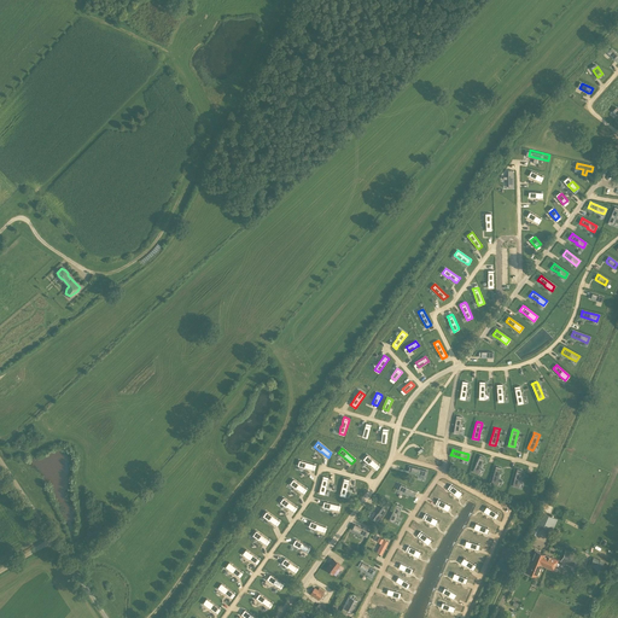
[(367,455),(363,460),(369,465),(377,471),(380,467),(367,455)]
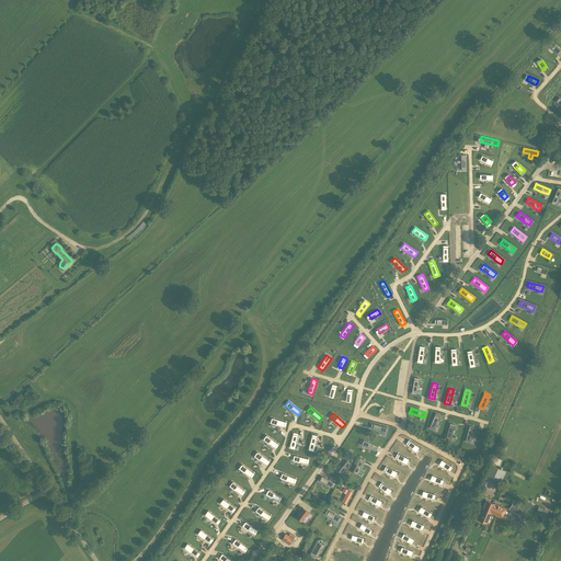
[(435,414),(428,427),(434,430),(437,423),(436,423),(439,416),(441,415),(435,413),(435,414)]
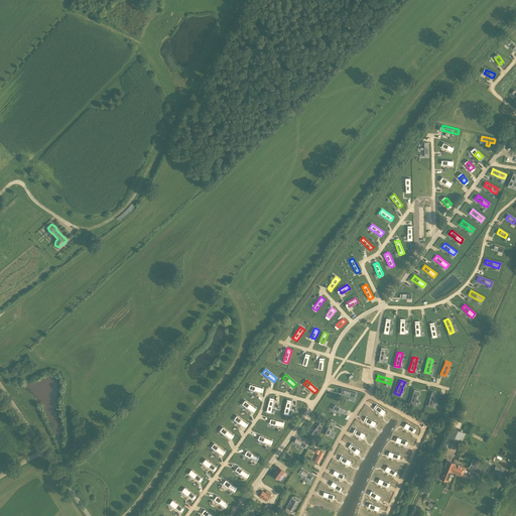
[(250,384),(249,389),(255,391),(256,390),(263,392),(264,388),(250,384)]
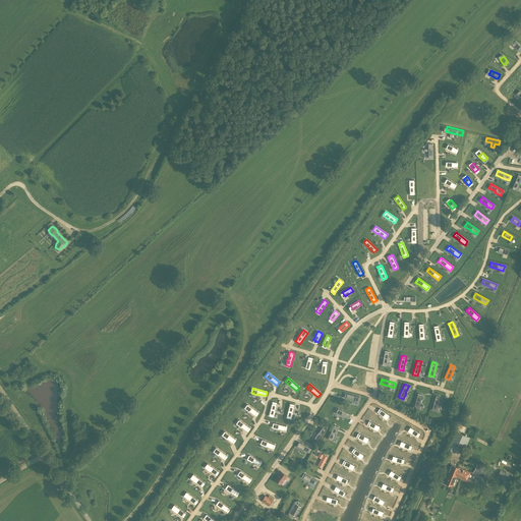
[(345,393),(344,397),(351,399),(357,401),(358,396),(345,393)]
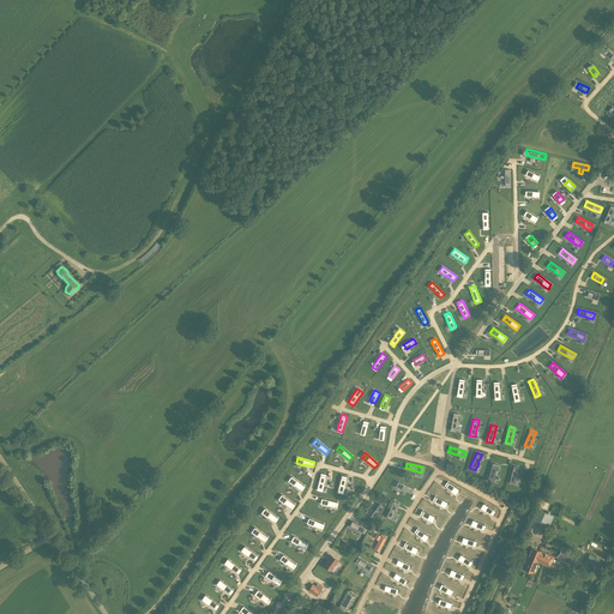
[(492,465),(488,480),(493,481),(495,474),(498,467),(498,464),(492,463),(492,465)]
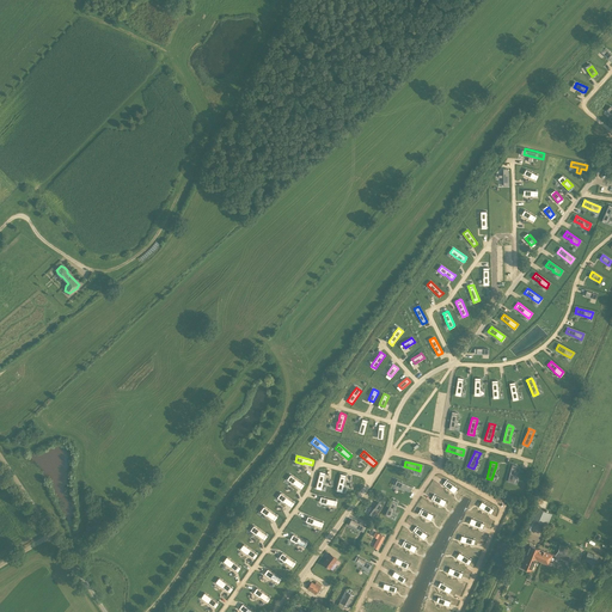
[(512,466),(507,481),(513,482),(515,475),(516,467),(518,466),(512,464),(512,466)]
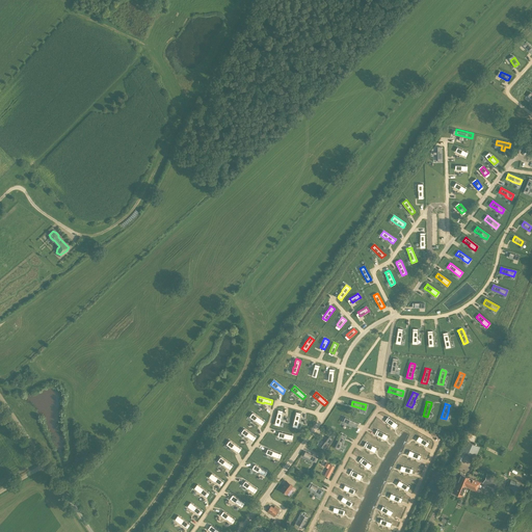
[(342,406),(337,414),(343,418),(348,410),(342,406)]
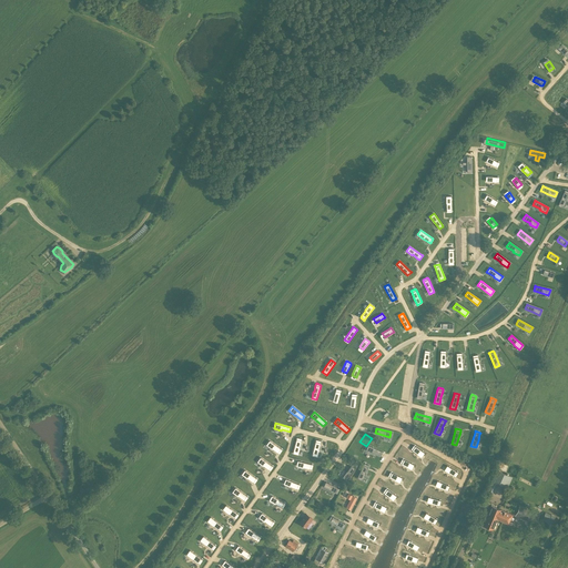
[(296,437),(292,453),(297,455),(300,447),(298,447),(301,438),(296,437)]
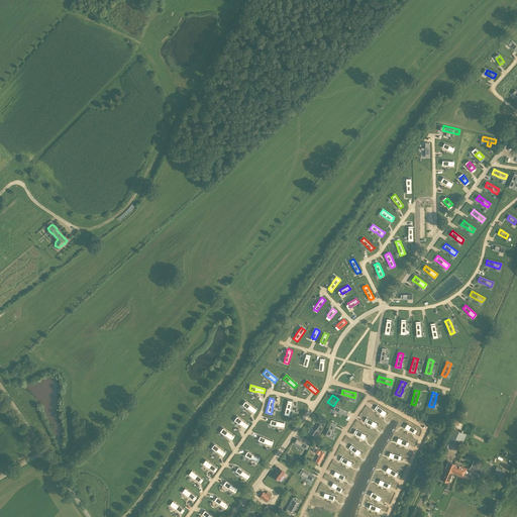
[(348,406),(353,408),(354,405),(357,406),(358,402),(351,399),(348,406)]
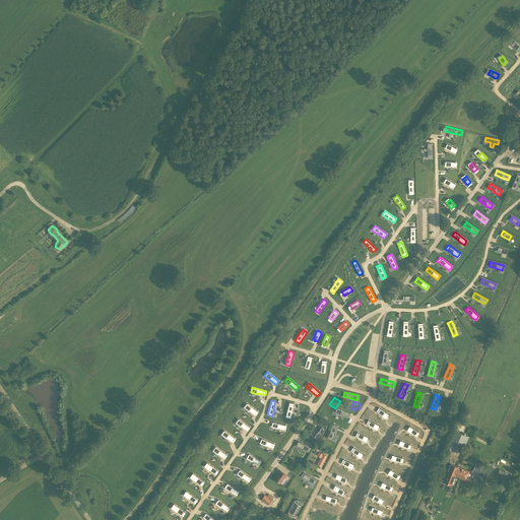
[(246,402),(243,406),(248,410),(248,409),(255,414),(257,410),(246,402)]
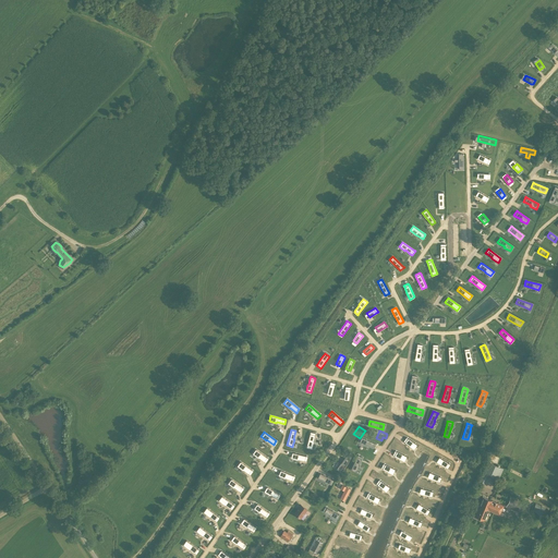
[(310,432),(306,447),(311,448),(313,441),(315,433),(310,432)]
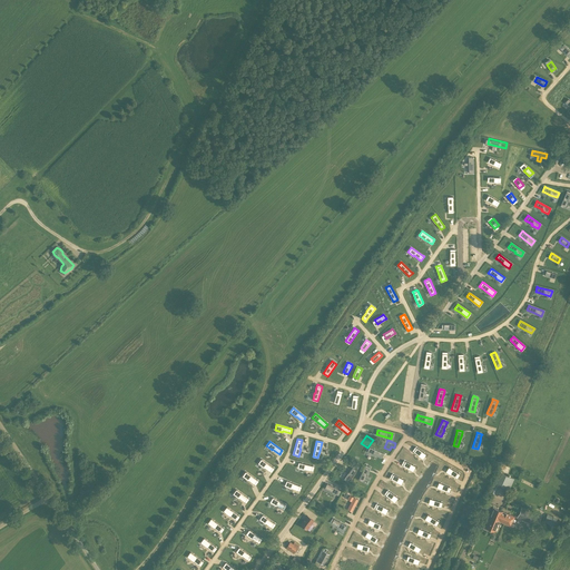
[(370,446),(367,452),(382,459),(384,453),(370,446)]
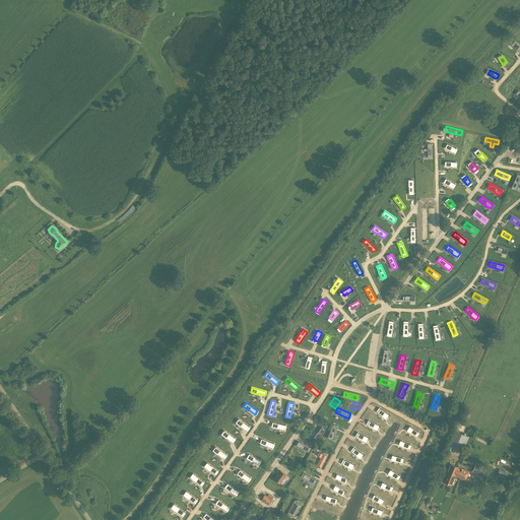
[(386,418),(389,414),(379,407),(376,411),(382,415),(381,415),(386,418)]
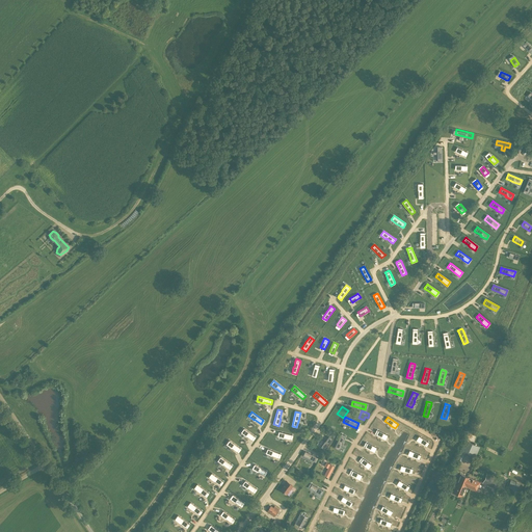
[(242,428),(240,432),(245,436),(245,435),(253,441),(255,436),(242,428)]
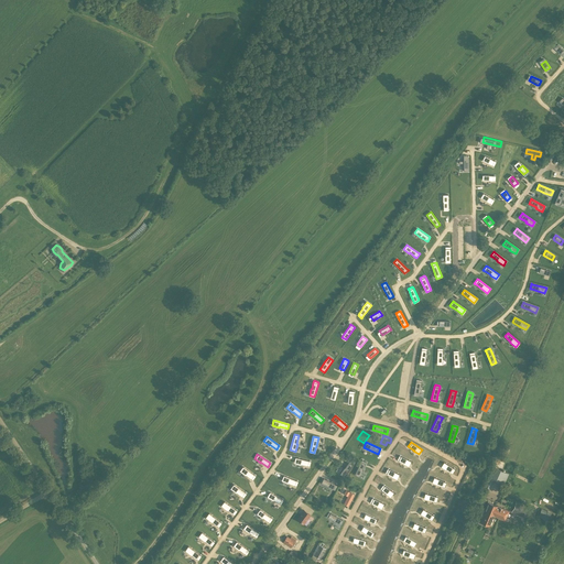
[(409,466),(411,461),(399,455),(397,459),(403,463),(403,464),(409,466)]
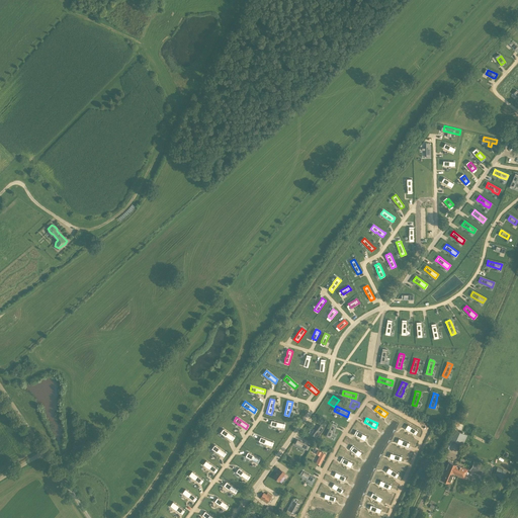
[(333,422),(327,434),(331,436),(334,431),(337,425),(333,422)]
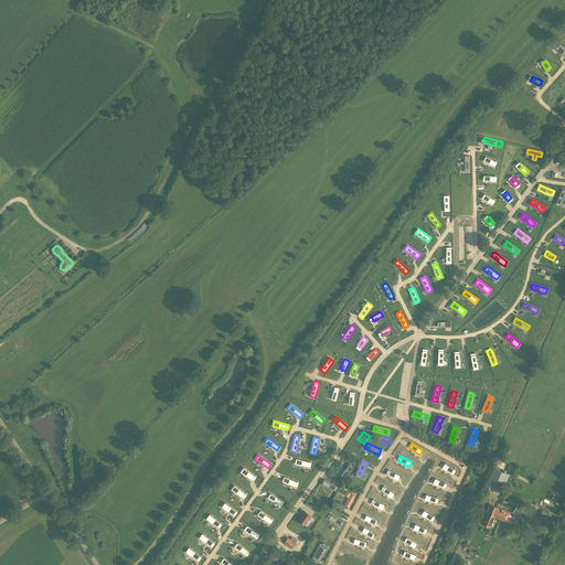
[(345,468),(341,473),(345,477),(354,465),(350,461),(345,468)]
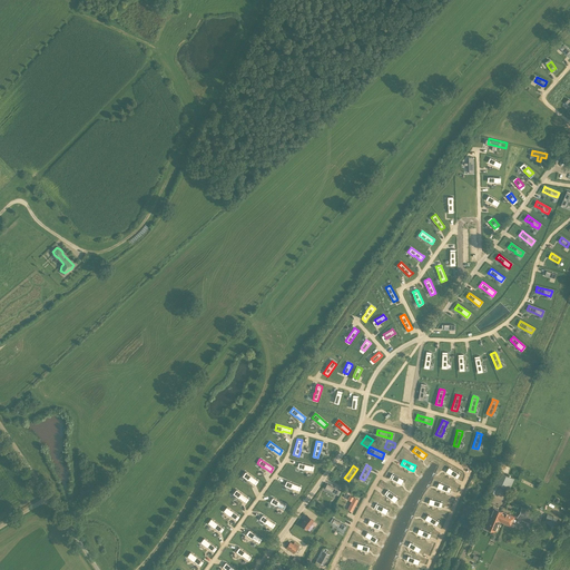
[(460,474),(449,467),(445,471),(450,474),(451,474),(457,479),(460,474)]
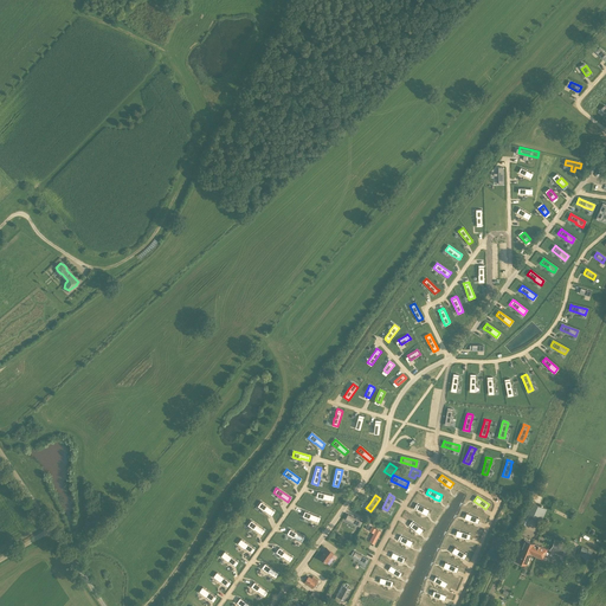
[(547,509),(546,508),(529,502),(521,523),(526,526),(530,515),(541,519),(542,520),(547,509)]
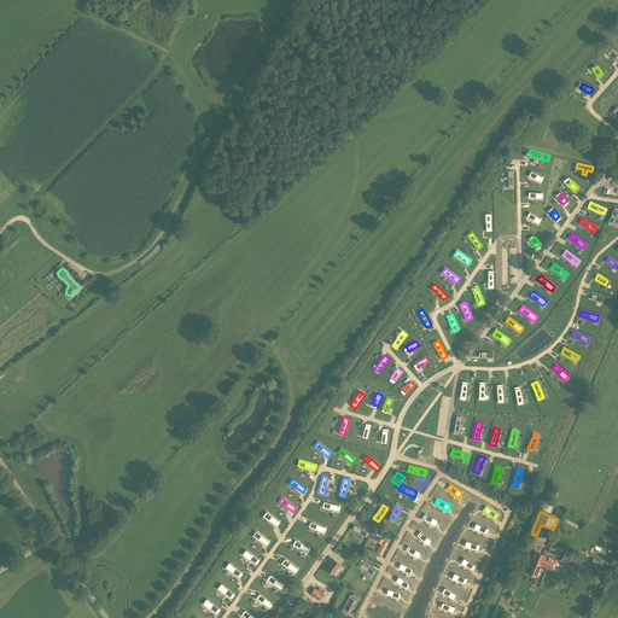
[(435,525),(437,519),(425,513),(423,518),(430,522),(435,525)]
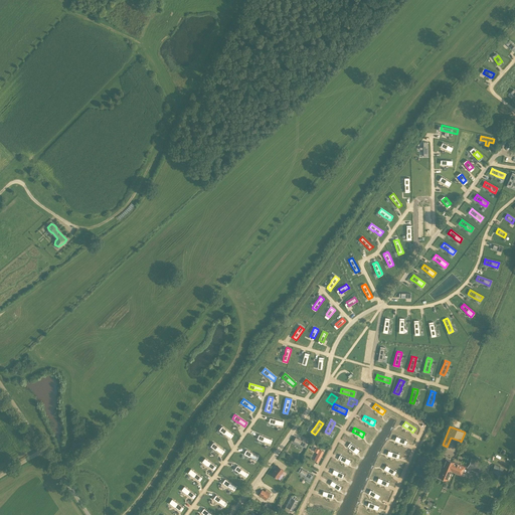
[(226,430),(223,434),(228,438),(235,442),(237,438),(226,430)]
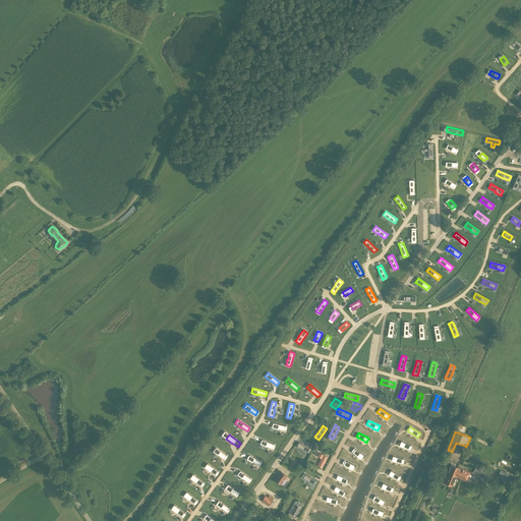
[(265,440),(263,445),(269,447),(276,450),(278,446),(265,440)]
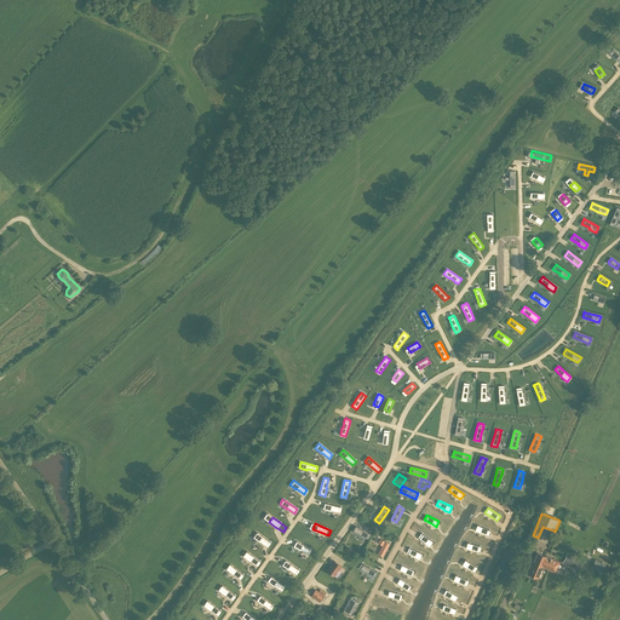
[(491,530),(477,524),(475,530),(481,533),(481,532),(488,535),(491,530)]
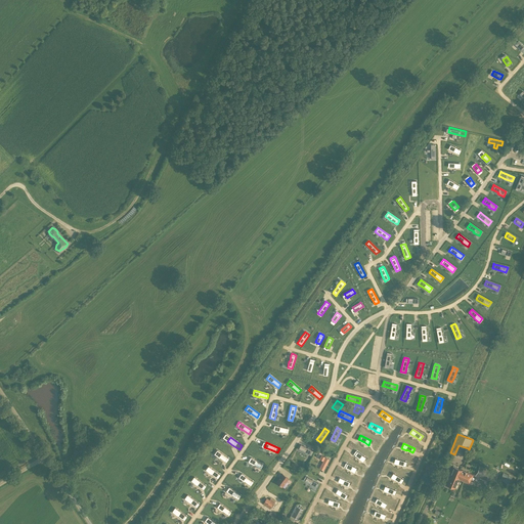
[(301,444),(298,448),(312,456),(315,451),(301,444)]
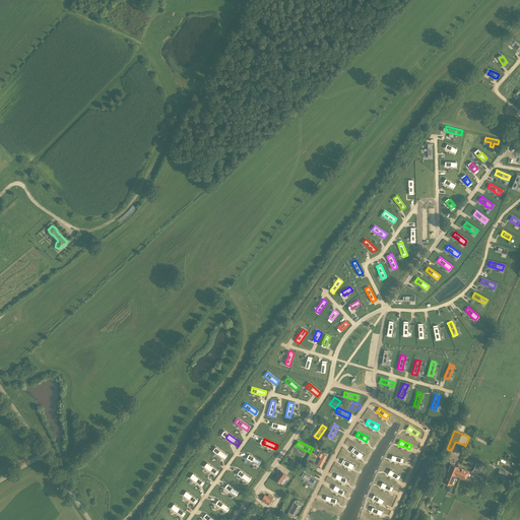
[(215,446),(212,450),(217,454),(224,458),(226,455),(215,446)]
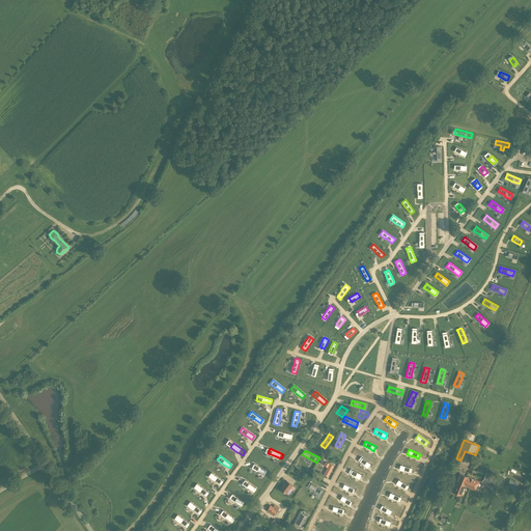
[(367,468),(370,464),(361,456),(358,460),(363,464),(363,465),(367,468)]
